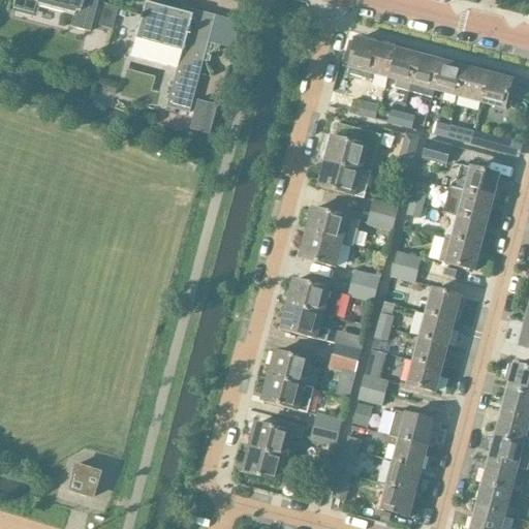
[(32,13),(33,6),(71,17),(68,28),(88,33),(96,0),(13,0),(11,8),(32,13)]
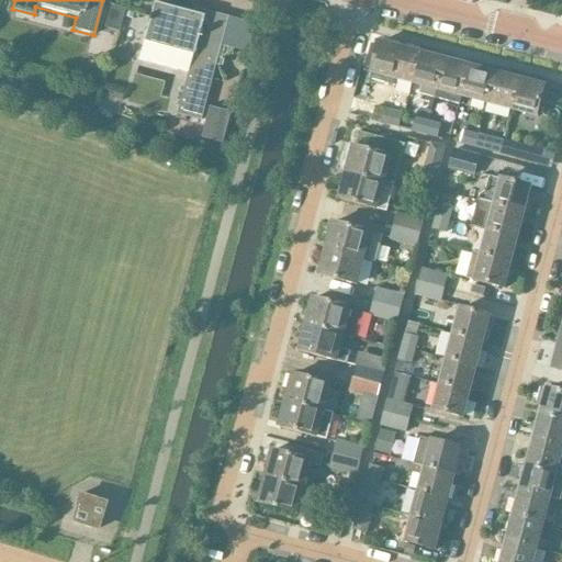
[(137,59),(186,72),(175,114),(199,121),(226,18),(203,11),(201,17),(153,3),(137,59)]
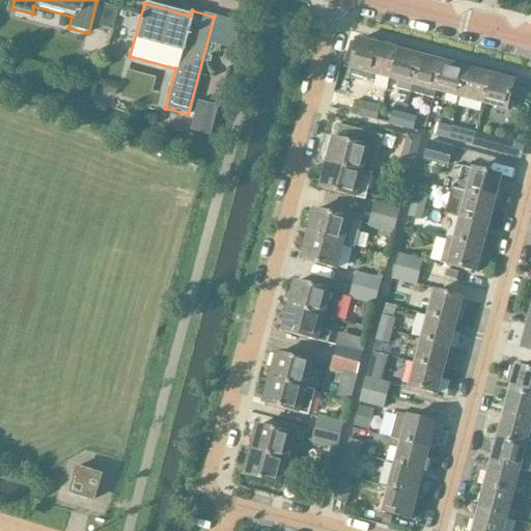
[(118,10),(105,6),(100,29),(113,32),(118,10)]
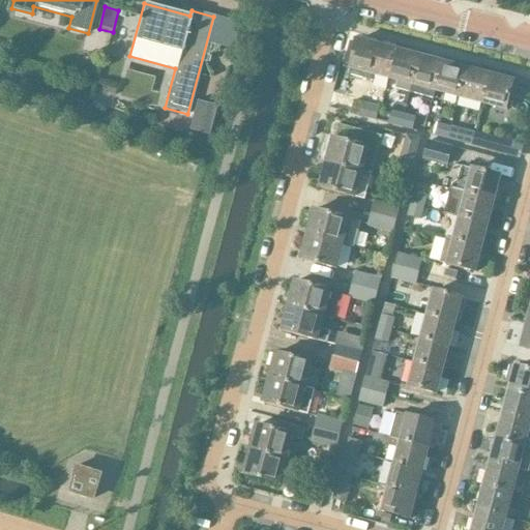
[(351,41),(345,64),(352,66),(349,75),(364,79),(374,81),(375,76),(388,79),(396,51),(358,40),(357,42),(351,41)]
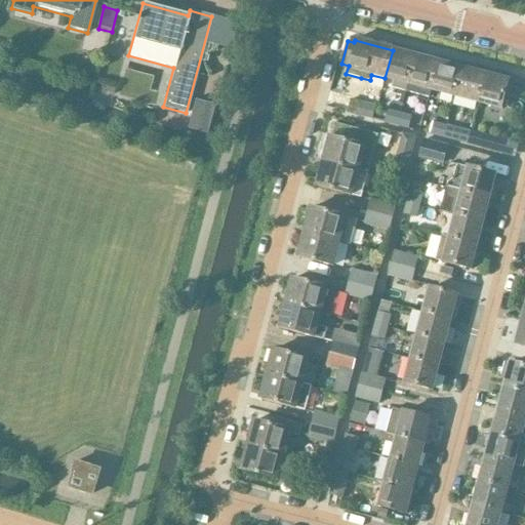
[(393,50),(385,78),(394,81),(392,89),(406,92),(416,56),(393,50)]
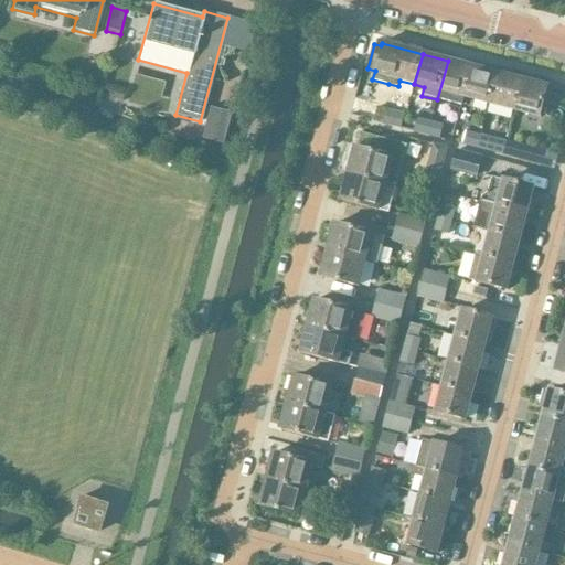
[(448,61),(437,99),(461,106),(464,97),(472,66),(448,61)]
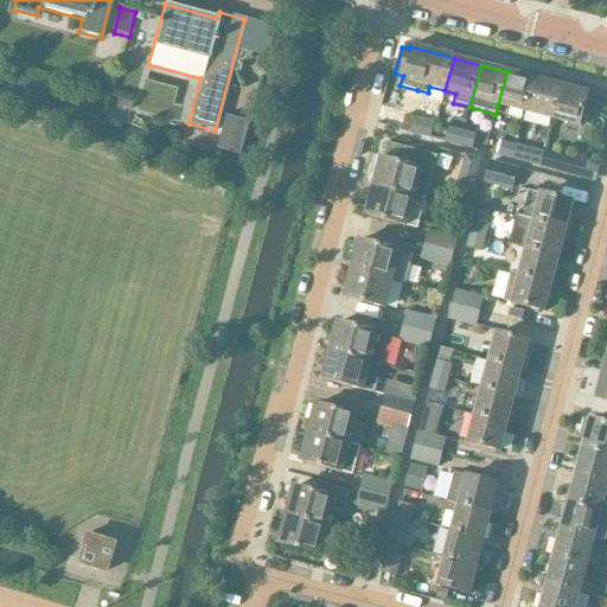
[(508,71),(498,104),(525,112),(535,78),(508,71)]
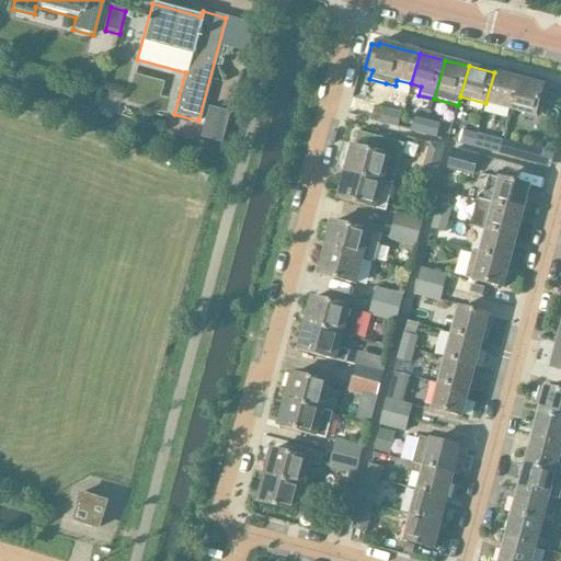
[(494,72),(485,103),(511,110),(518,79),(494,72)]
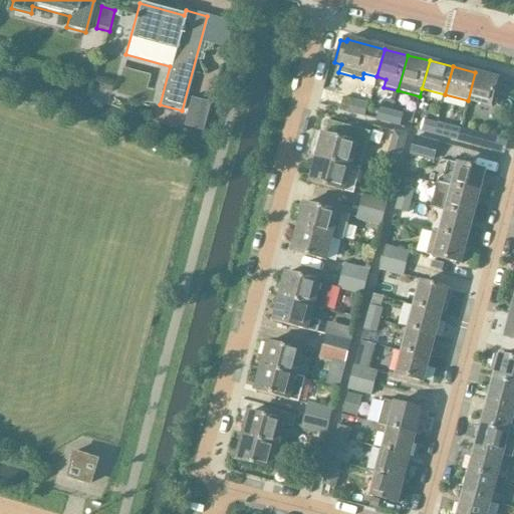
[(475,72),(468,100),(491,106),(498,78),(475,72)]
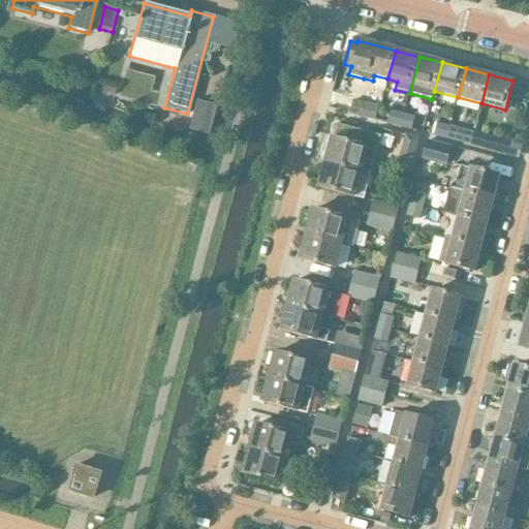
[(195,101),(188,130),(208,135),(216,106),(215,106),(195,101)]
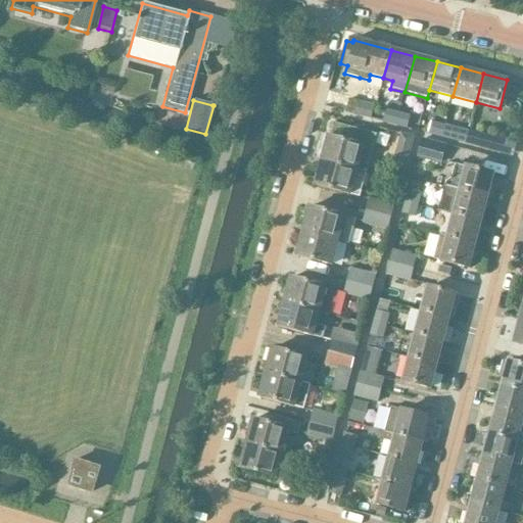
[(371,119),(374,108),(349,102),(347,112),(371,119)]
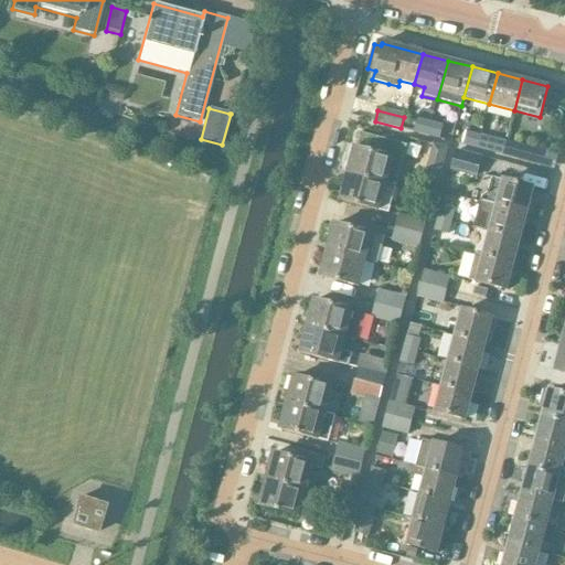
[(417,118),(413,131),(426,135),(430,121),(417,118)]
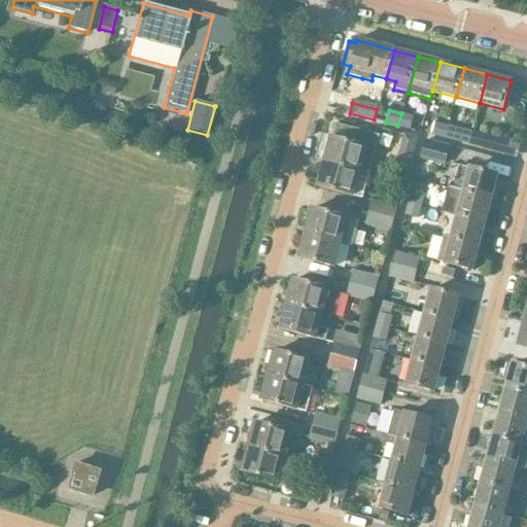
[(401,113),(397,126),(410,130),(413,116),(401,113)]
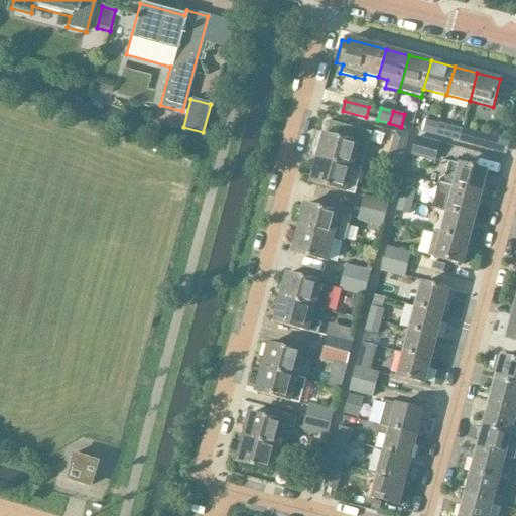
[(426,120),(423,132),(435,135),(439,123),(426,120)]
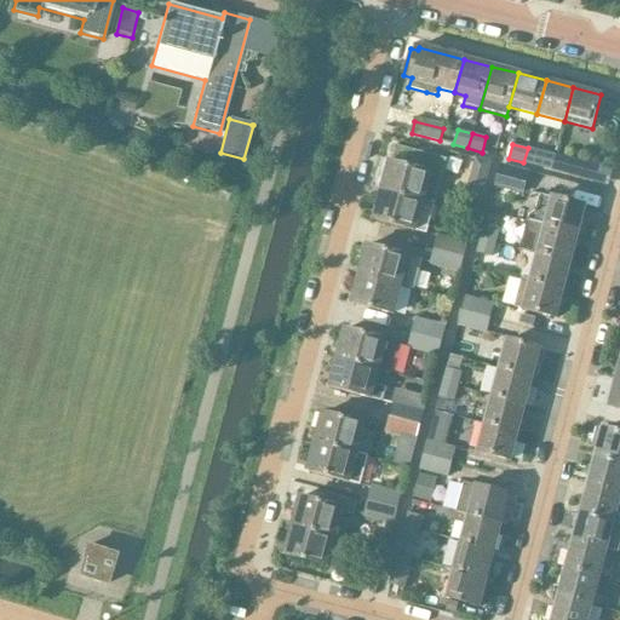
[(389,164),(382,193),(435,207),(447,162),(395,148),(390,165),(389,164)]
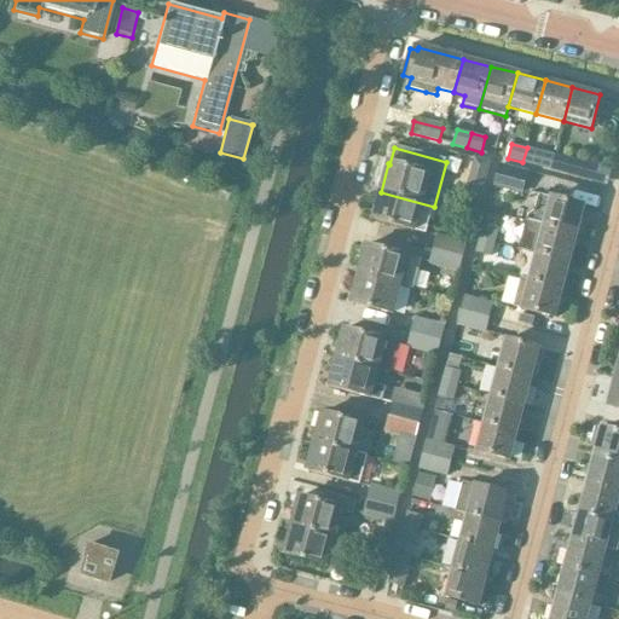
[(527,148),(522,162),(537,167),(541,151),(527,148)]
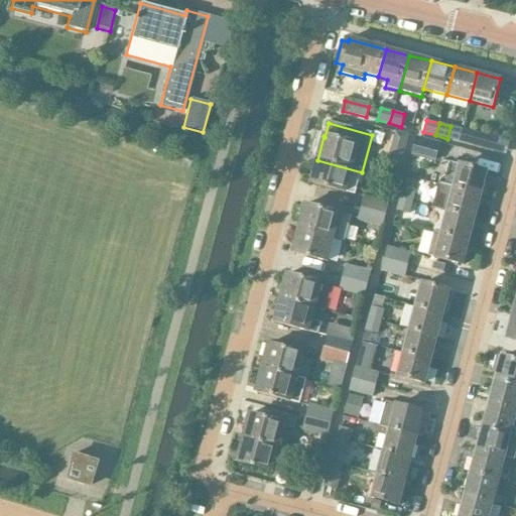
[(462,130),(459,142),(482,148),(484,148),(487,136),(463,129),(462,130)]
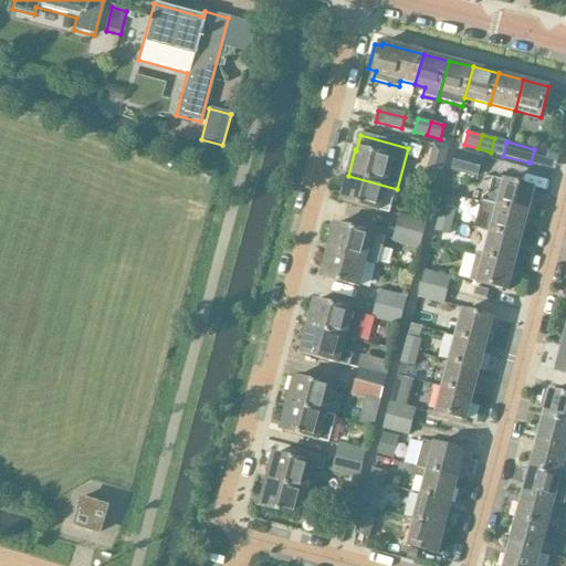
[(433,146),(429,160),(443,164),(448,149),(448,148),(433,145),(433,146)]
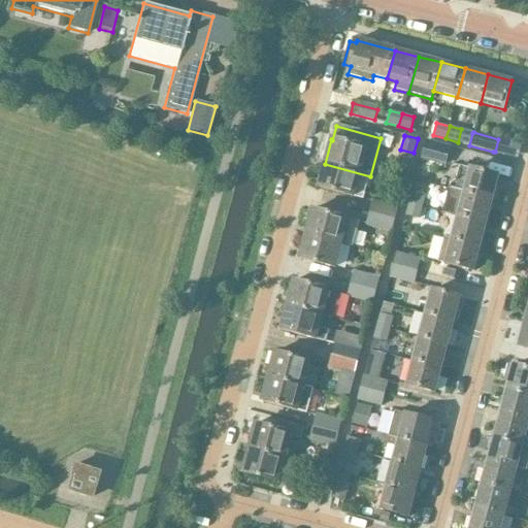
[(451,149),(427,142),(423,155),(448,161),(451,149)]
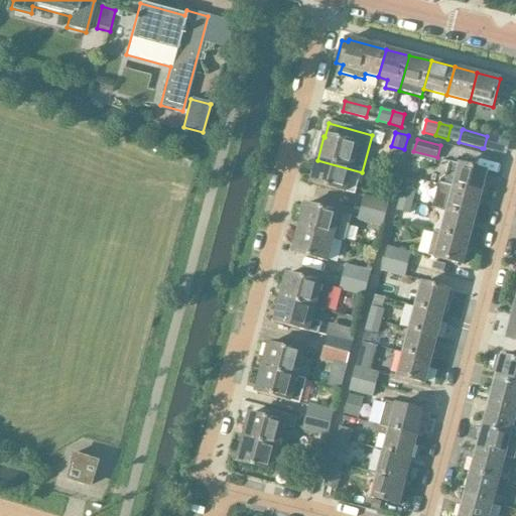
[(356,196),(362,172),(317,160),(310,184),(356,196)]
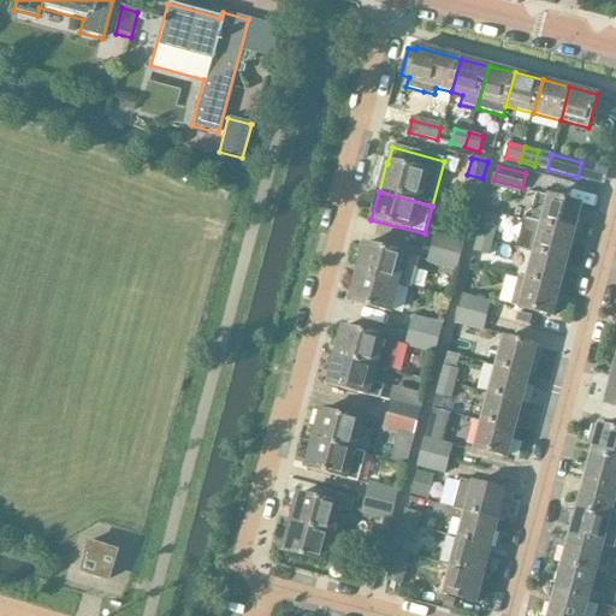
[(525,215),(523,220),(575,234),(582,206),(535,194),(531,211),(525,215)]
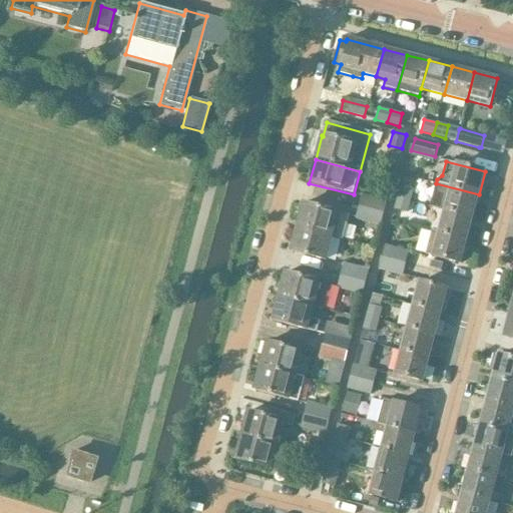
[(430,206),(444,210),(472,218),(479,194),(436,183),(430,206)]
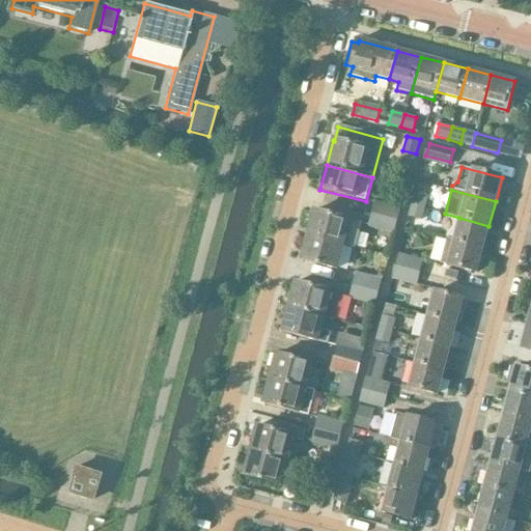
[(414,193),(410,205),(425,208),(428,196),(414,193)]
